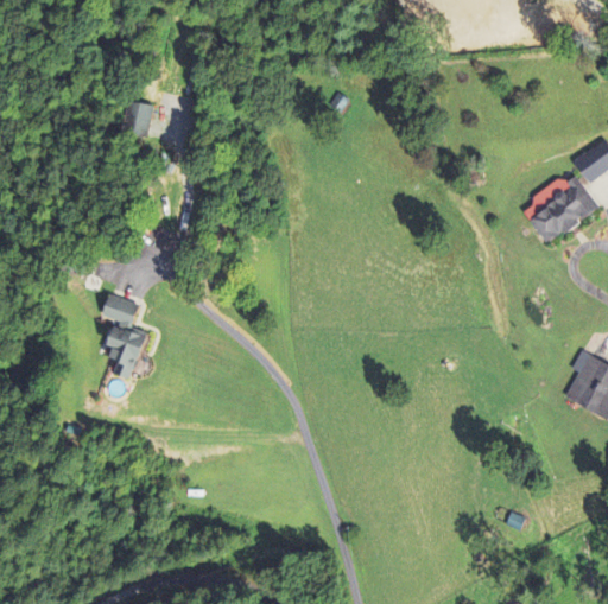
[(342,113),(349,99),(336,93),(329,107),(342,113)]
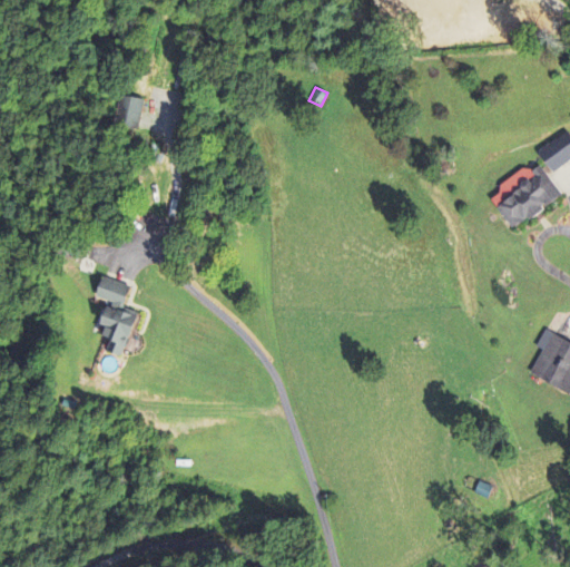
[(138,129),(144,99),(121,95),(115,124),(138,129)]
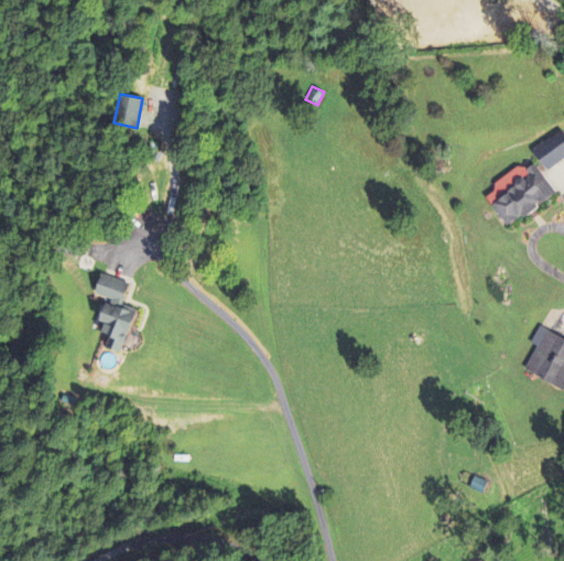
[(532,148),(545,170),(563,158),(563,132),(563,130),(532,148)]
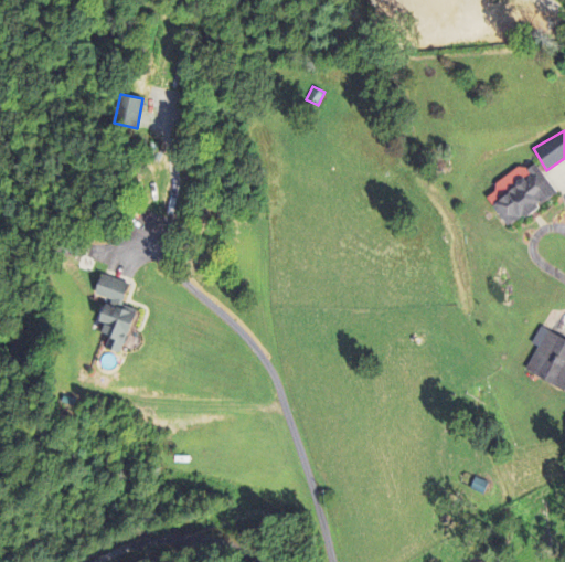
[(491,204),(509,228),(556,192),(534,163),(522,172),(518,167),(491,187),(500,198),(491,204)]
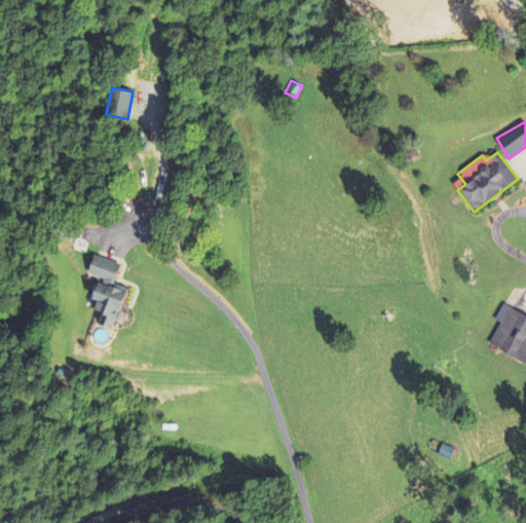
[(111,328),(126,288),(113,283),(120,263),(95,254),(87,273),(100,277),(91,299),(96,301),(92,309),(101,312),(97,323),(111,328)]
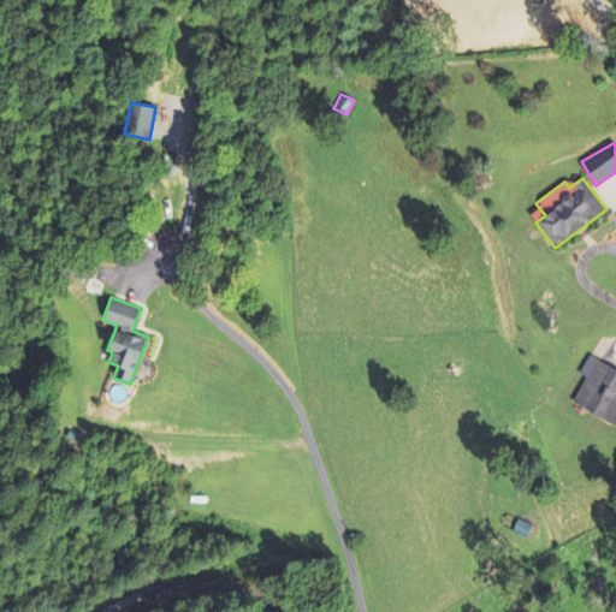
[(615,425),(615,368),(588,355),(579,373),(585,376),(572,403),(615,425)]
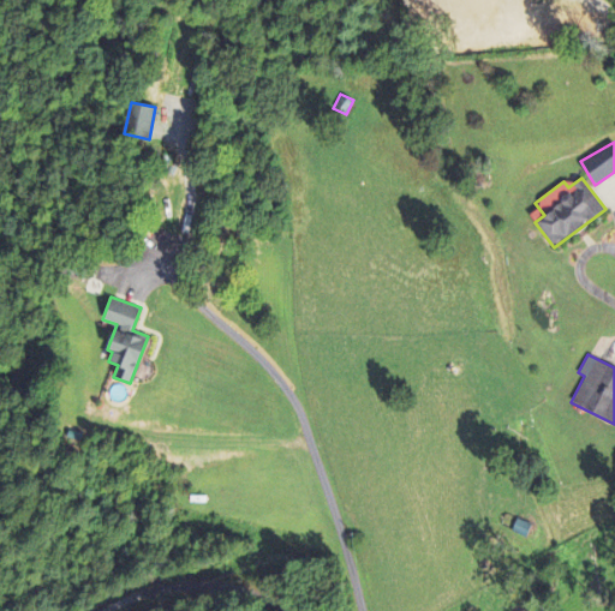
All buildings are outlined.
